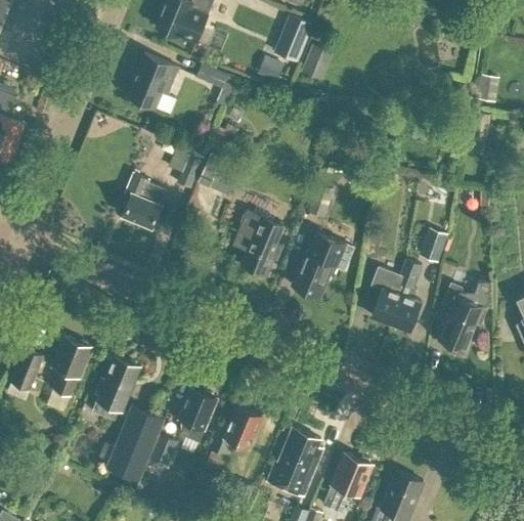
[(0,0),(0,24),(8,0),(0,0)]
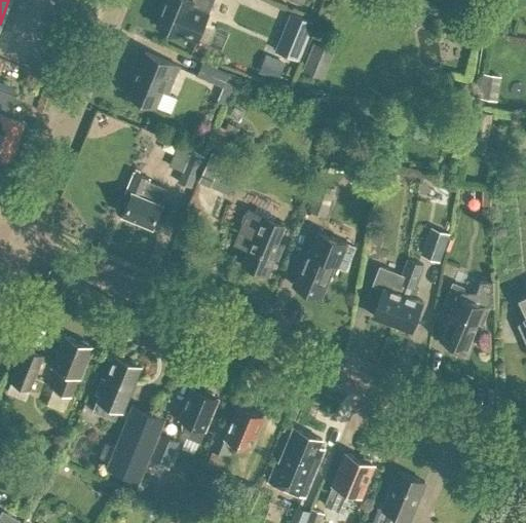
[(215,0),(188,0),(189,1),(186,0),(167,0),(156,27),(180,37),(197,43),(215,0)]
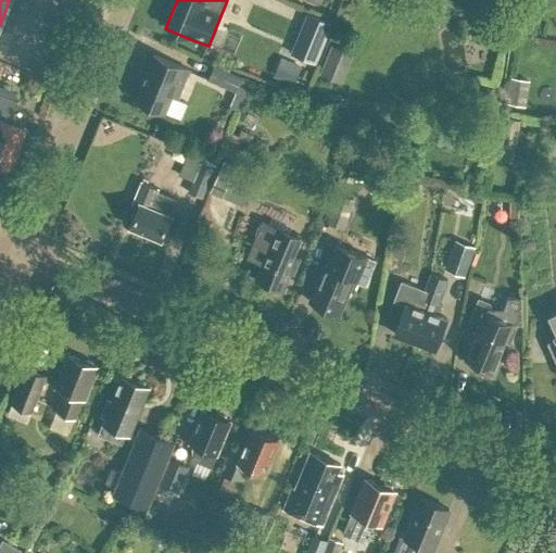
[(306,15),(291,57),(316,66),(332,26),(306,15)]
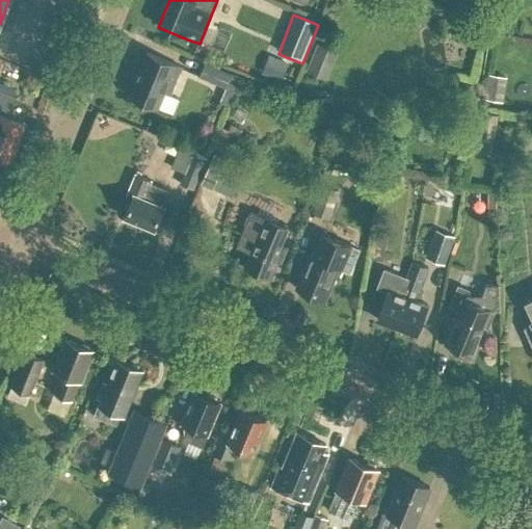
[(307,73),(326,81),(338,55),(318,46),(307,73)]
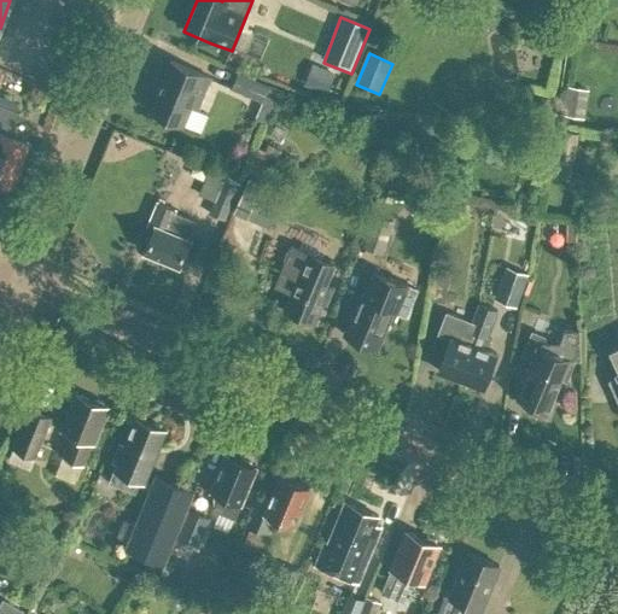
[(170,63),(149,113),(184,128),(200,134),(208,117),(197,112),(210,80),(170,63)]
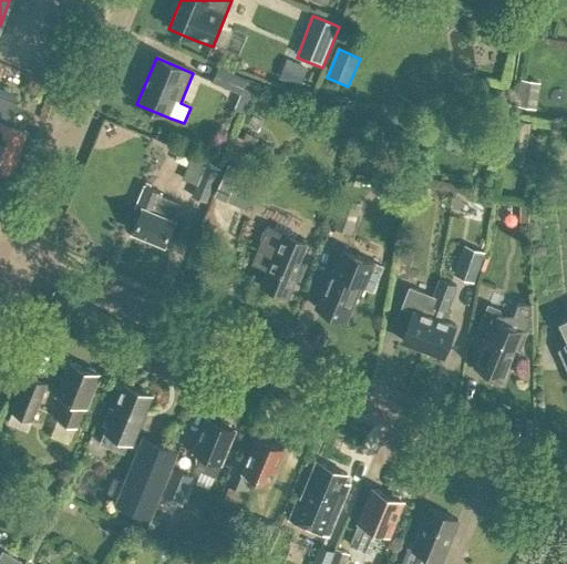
[(286,61),(279,80),(300,89),(308,70),(286,61)]
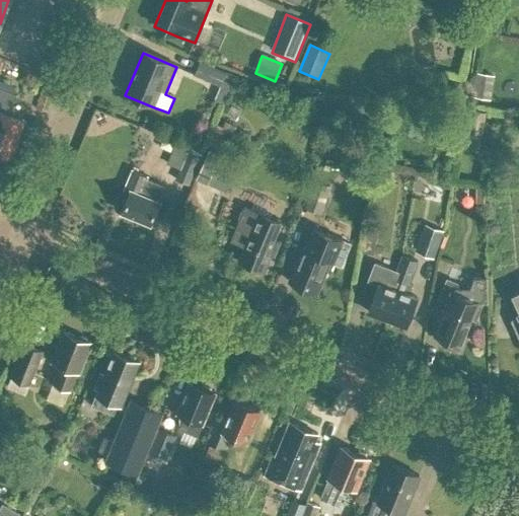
[(199,63),(194,75),(221,87),(226,75),(199,63)]
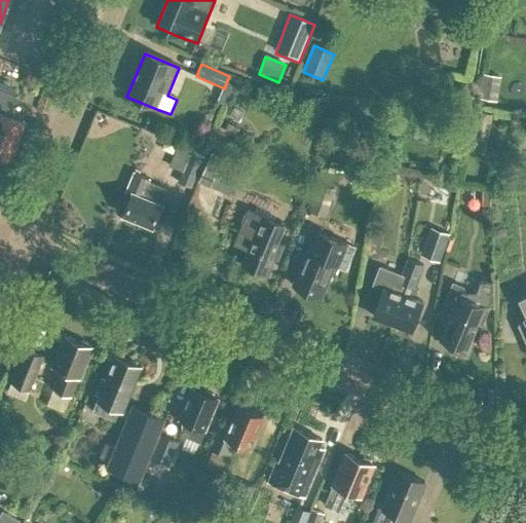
[(13,100),(0,95),(0,159),(7,162),(15,142),(19,143),(23,132),(21,131),(23,125),(6,118),(13,100)]
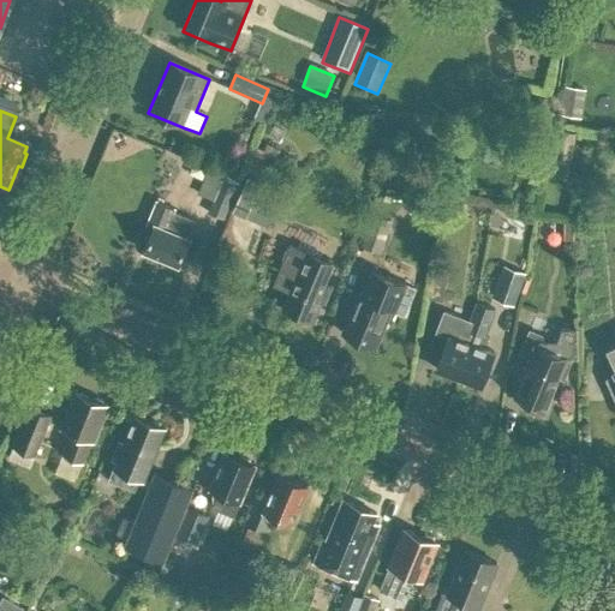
[(548,162),(571,166),(575,136),(553,132),(548,162)]
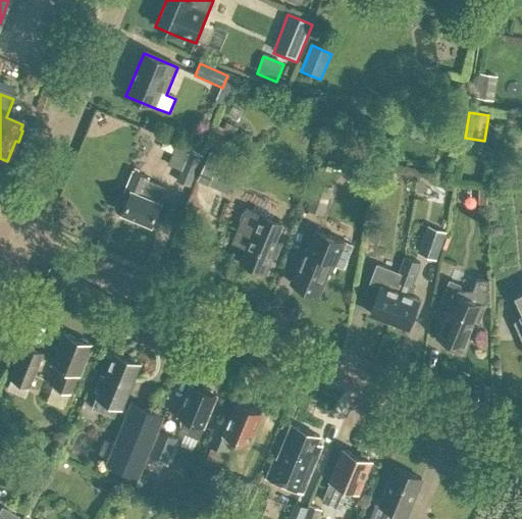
[(318,142),(314,154),(323,156),(326,145),(318,142)]
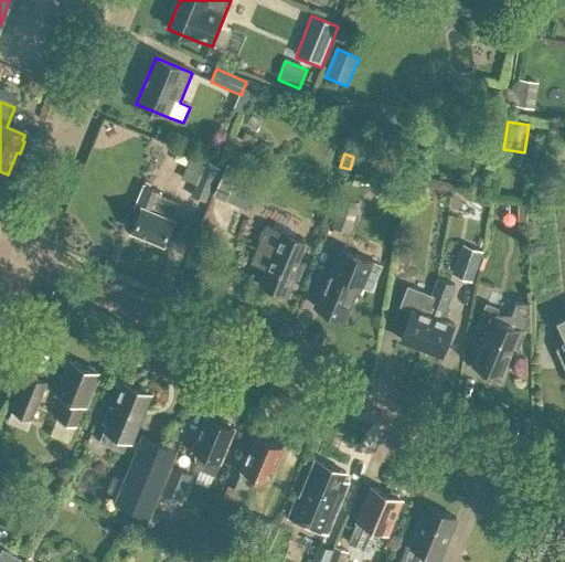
[(192,198),(206,203),(219,175),(204,168),(192,198)]
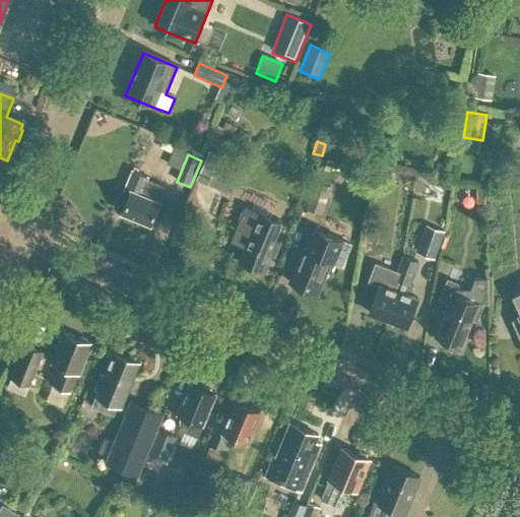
[(197,181),(225,194),(236,173),(206,159),(197,181)]
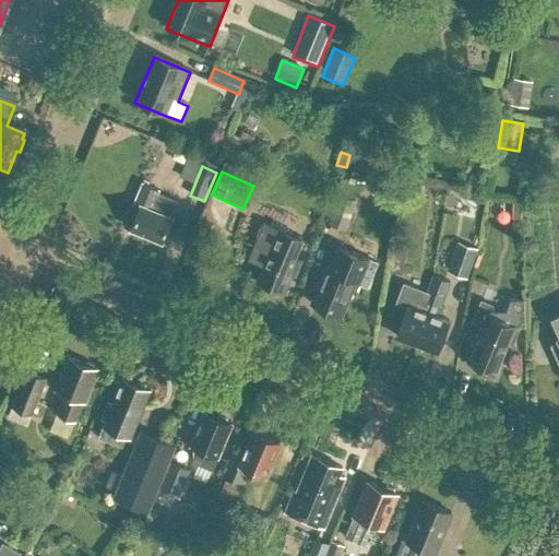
[(158,191),(142,185),(133,204),(140,208),(130,229),(162,243),(171,220),(168,217),(175,202),(156,194),(158,191)]
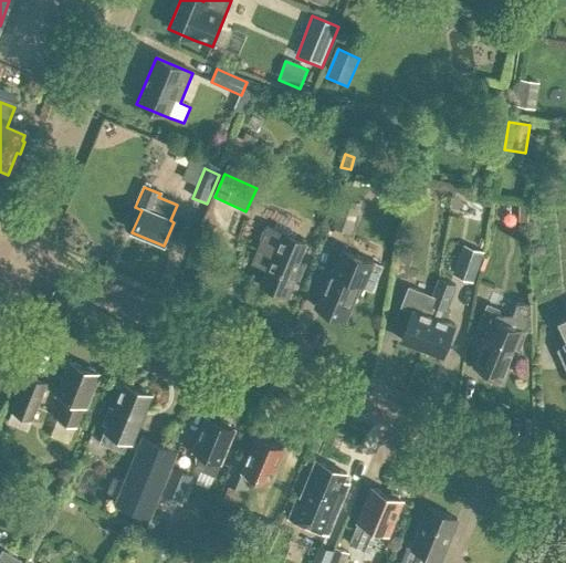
[(333,229),(349,236),(360,206),(344,199),(333,229)]
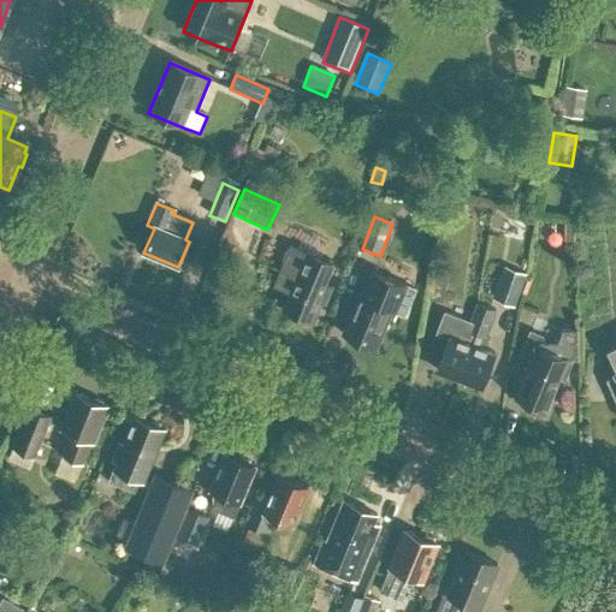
[(274,287),(290,295),(284,310),(288,313),(289,318),(295,320),(300,316),(313,322),(320,303),(324,306),(331,287),(323,284),(331,265),(290,249),(274,287)]
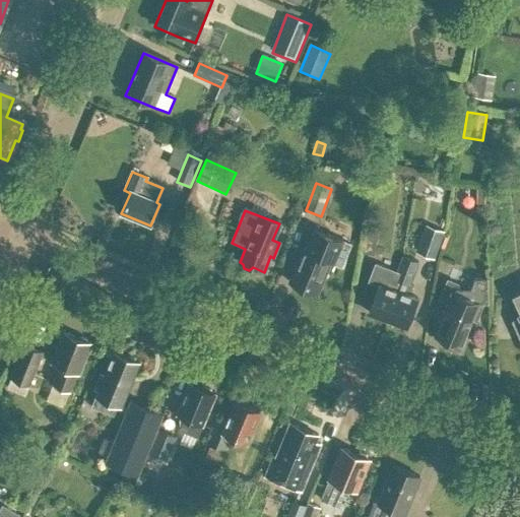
[(363,254),(375,256),(380,225),(368,223),(363,254)]
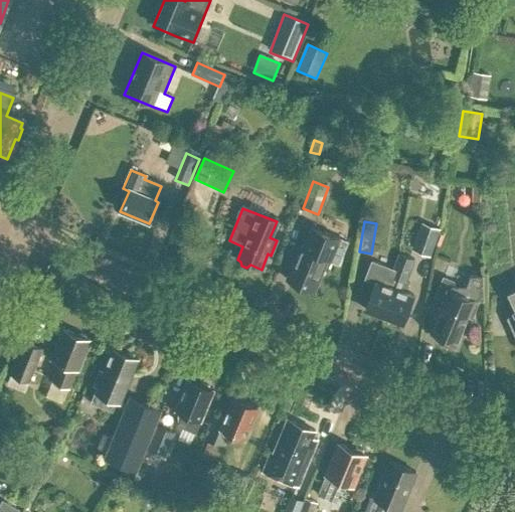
[(412,252),(431,259),(441,230),(421,224),(412,252)]
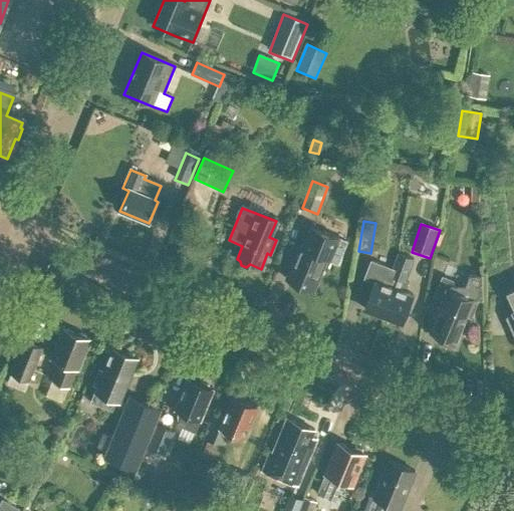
[(302,247),(289,279),(314,288),(319,275),(322,277),(329,261),(337,264),(346,243),(311,229),(304,248),(302,247)]
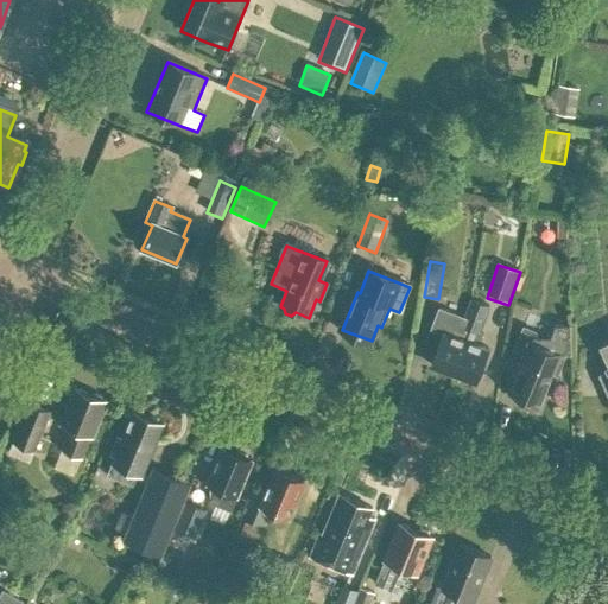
[(473,304),(468,317),(483,323),(488,310),(473,304)]
